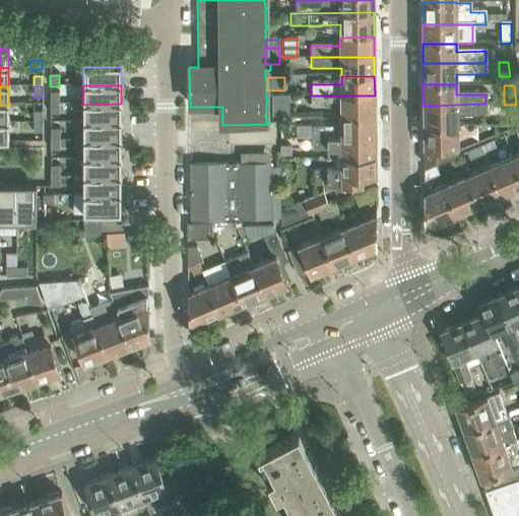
[(50,94),(50,105),(59,105),(59,93),(50,94)]
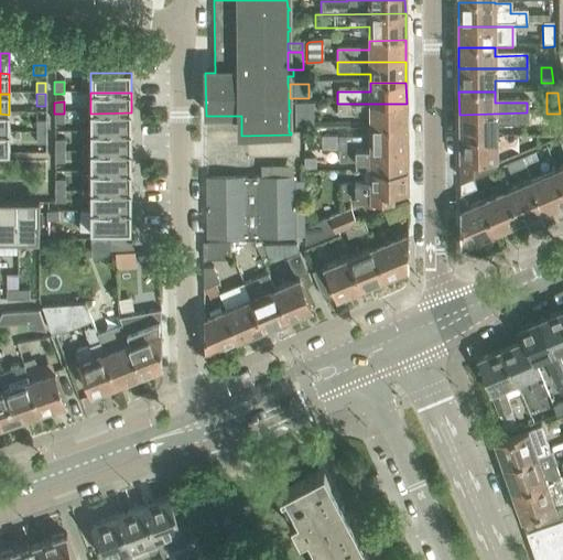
[(407,128),(407,104),(337,104),(337,117),(370,116),(370,126),(370,128),(407,128)]
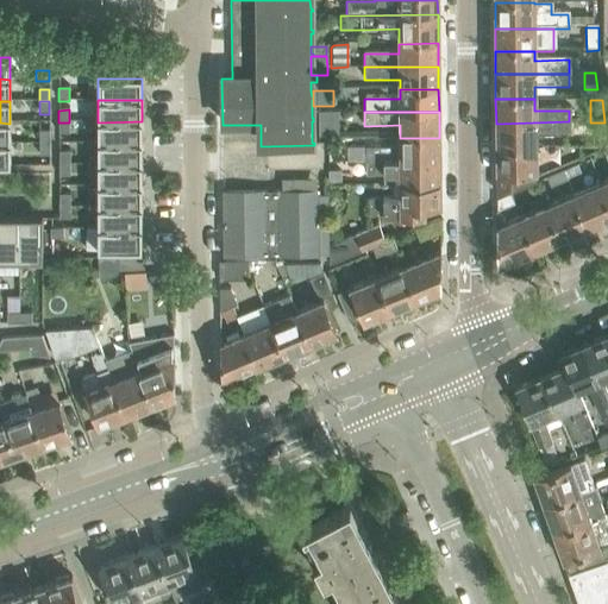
[(327,113),(312,113),(312,118),(313,118),(313,121),(312,121),(312,140),(326,140),(327,139),(327,113)]
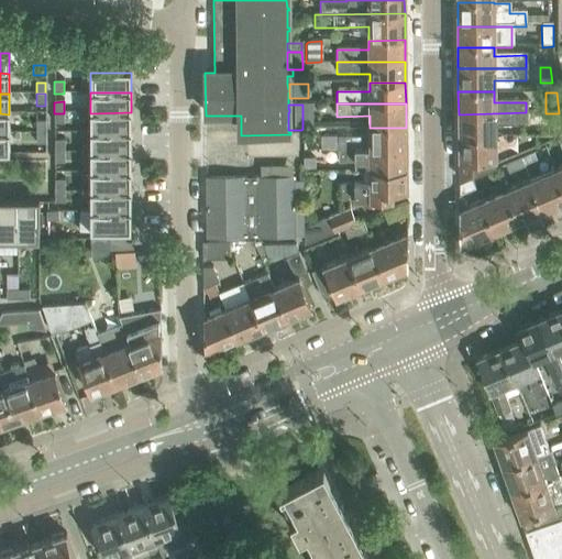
[(131,112),(90,113),(90,133),(131,133),(131,112)]
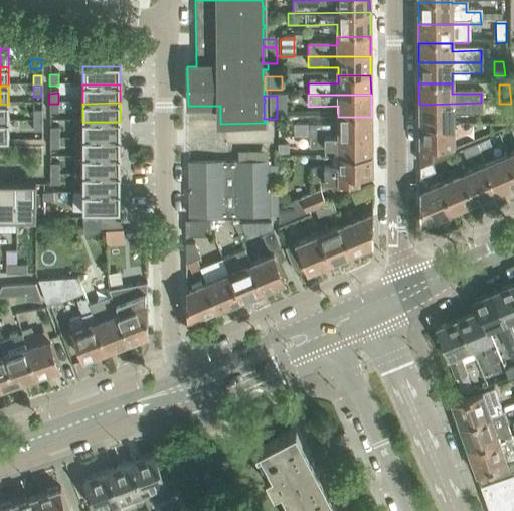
[(481,116),(481,103),(419,105),(419,124),(419,125),(453,125),(453,124),(453,117),(481,116)]
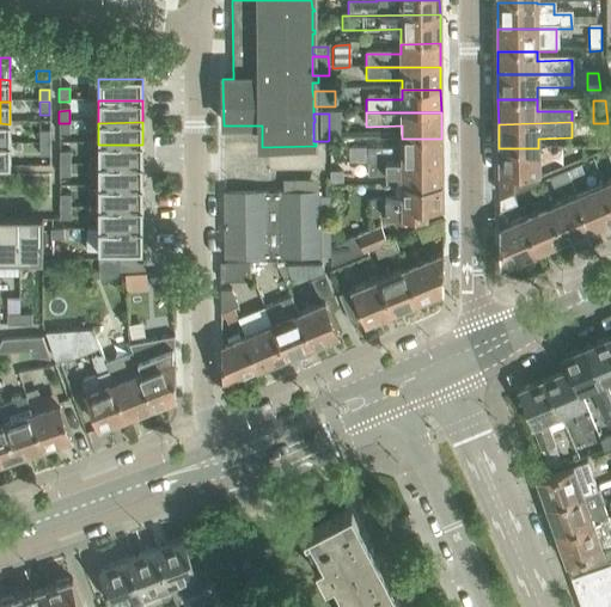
[(10,124),(0,123),(0,146),(10,146),(10,124)]
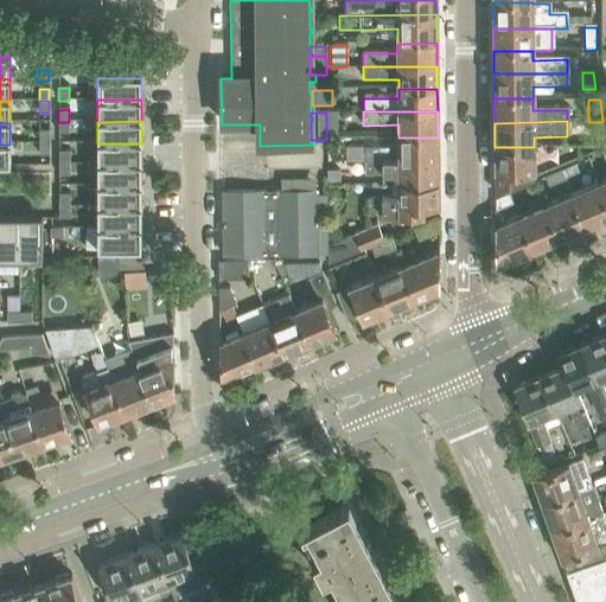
[(69,122),(58,122),(58,134),(58,135),(69,134),(69,122)]
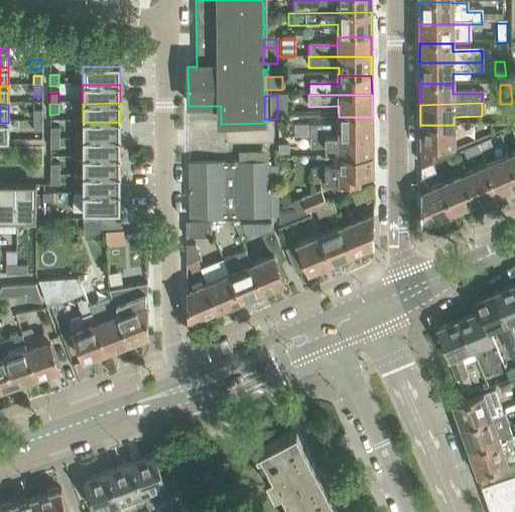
[(514,110),(512,104),(500,104),(501,116),(507,116),(514,116),(514,110)]
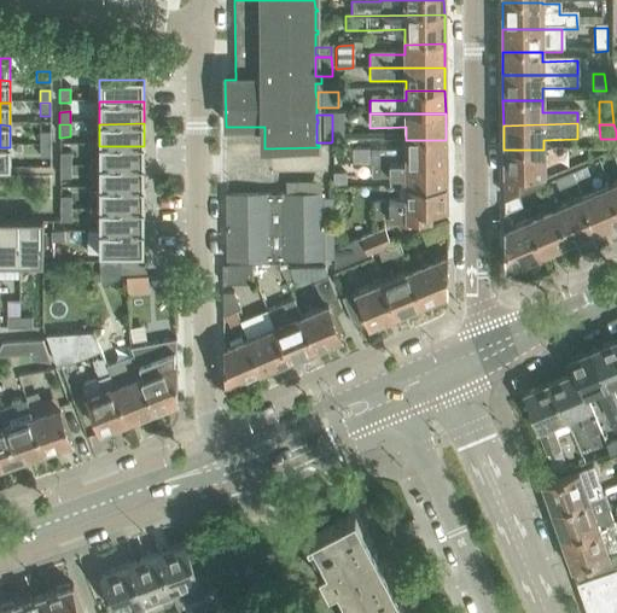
[(40,146),(50,146),(50,134),(40,134),(40,146)]
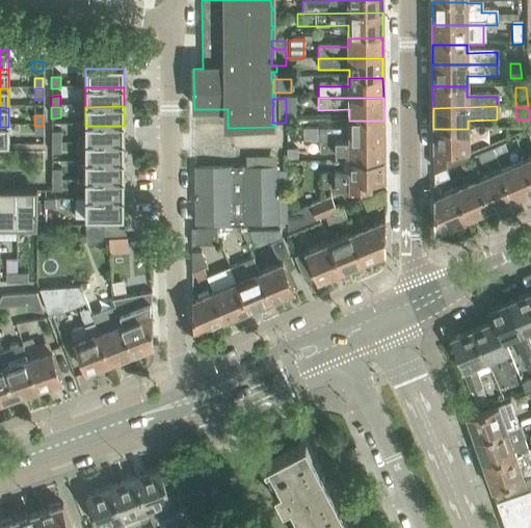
[(383,141),(383,122),(383,121),(349,121),(349,122),(349,129),(302,130),(302,142),(383,141)]
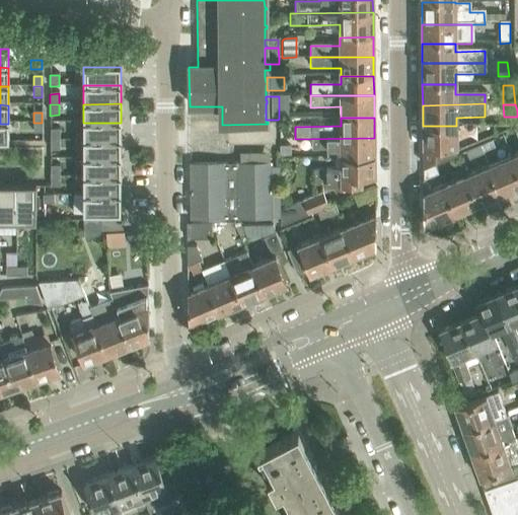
[(42,134),(42,123),(33,123),(33,134),(42,134)]
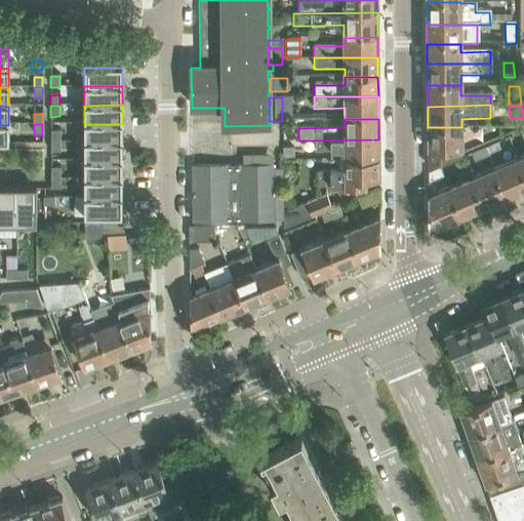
[(122,124),(84,124),(84,143),(122,143),(122,124)]
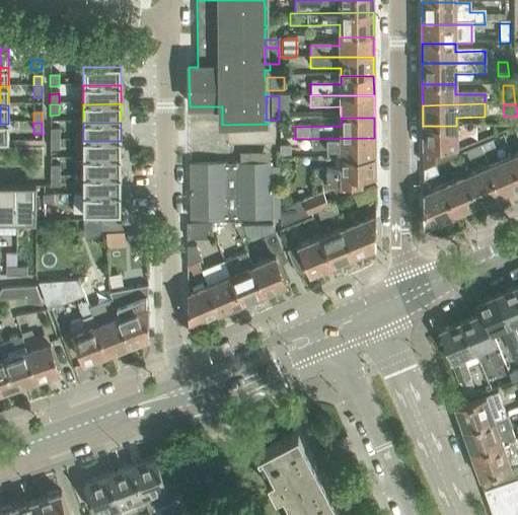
[(8,124),(0,124),(0,142),(8,143),(8,124)]
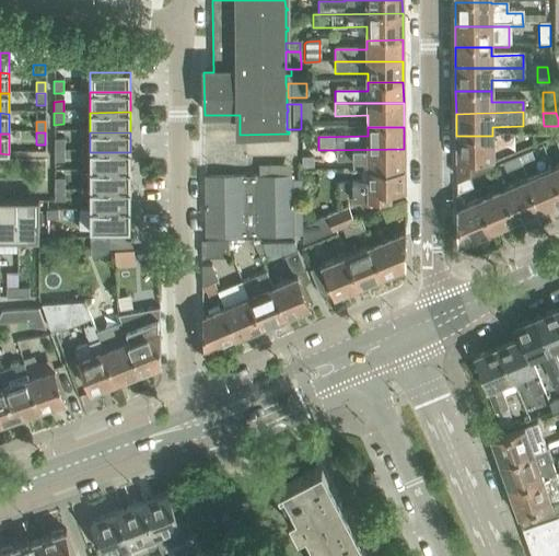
[(456,136),(456,139),(456,181),(492,165),(492,138),(492,136),(456,136)]
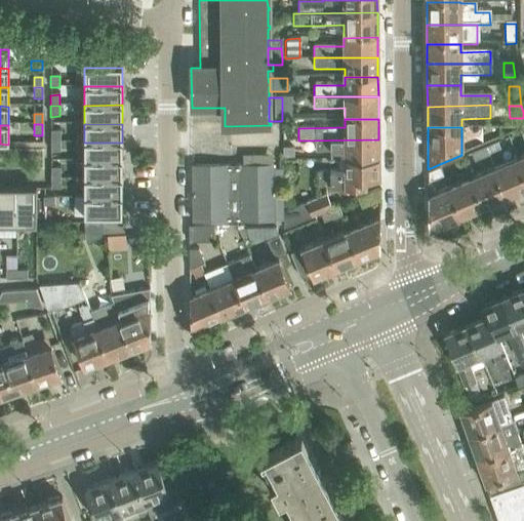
[(59,131),(50,131),(50,143),(59,143),(59,131)]
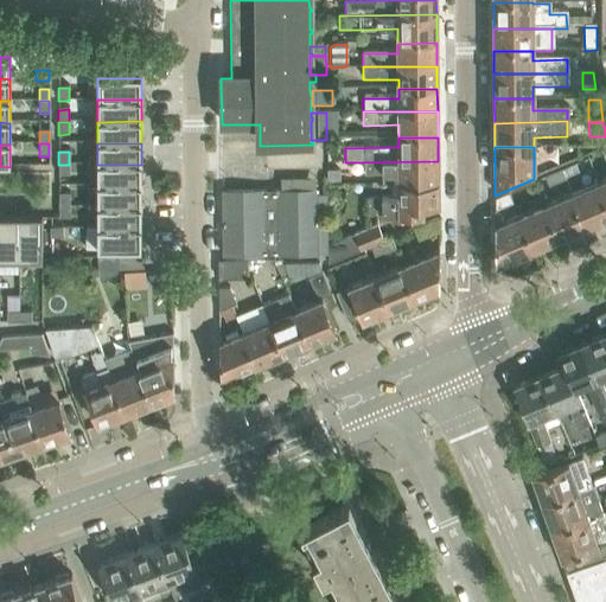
[(438,185),(438,161),(345,162),(345,177),(380,175),(380,185),(399,185),(438,185)]
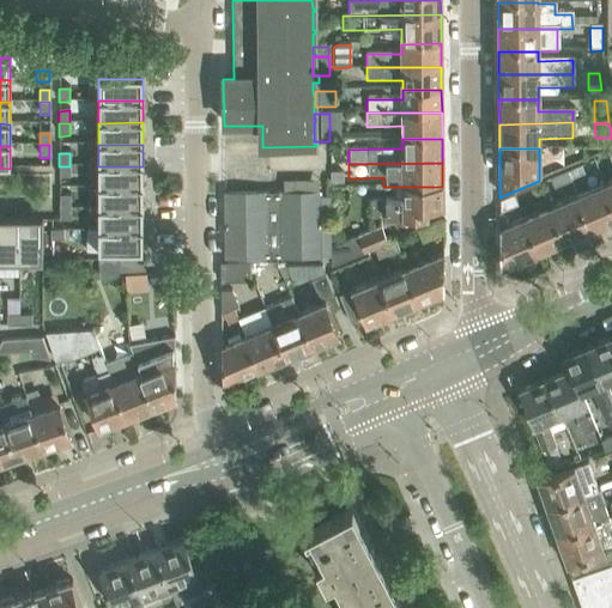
[(70,166),(59,166),(59,171),(59,178),(70,178),(70,166)]
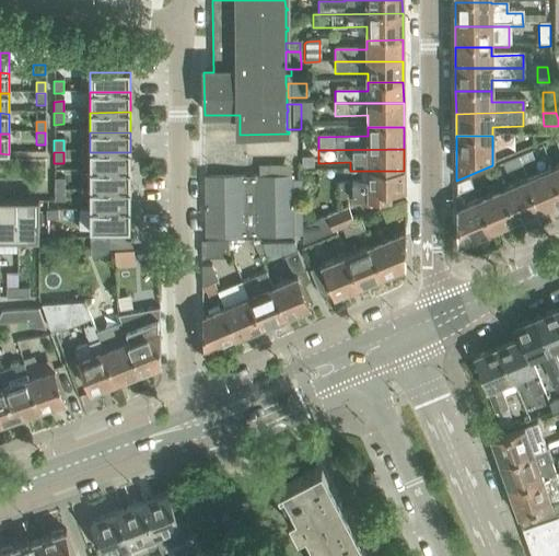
[(130,152),(90,152),(90,172),(130,172),(130,152)]
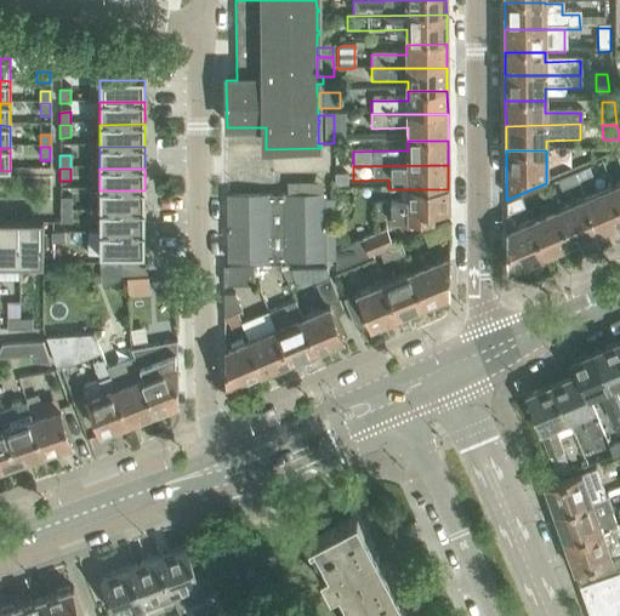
[(587,171),(574,176),(578,184),(591,180),(587,171)]
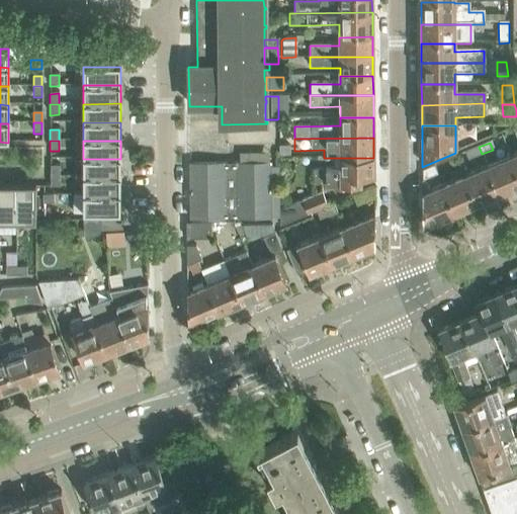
[(479,147),(464,153),(467,161),(483,155),(482,154),(479,147)]
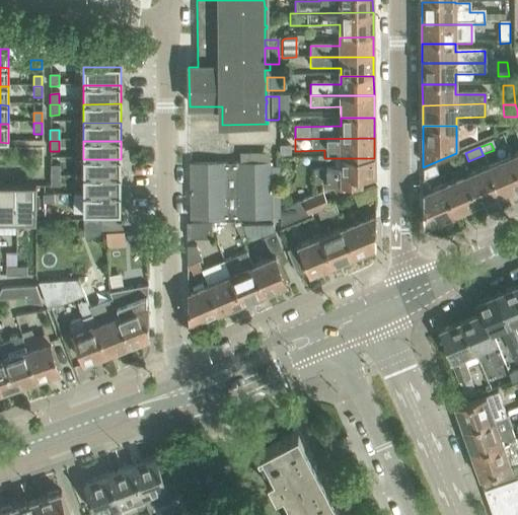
[(517,175),(510,157),(487,167),(500,197),(511,192),(513,194),(517,192),(517,175)]
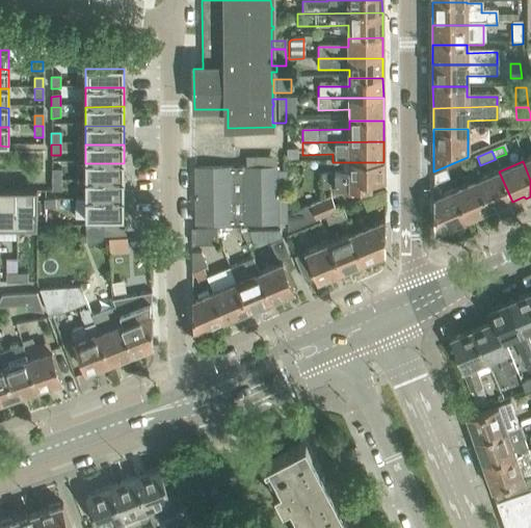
[(383,180),(383,162),(349,162),(349,174),(321,175),(321,190),(370,189),(370,181),(383,180)]
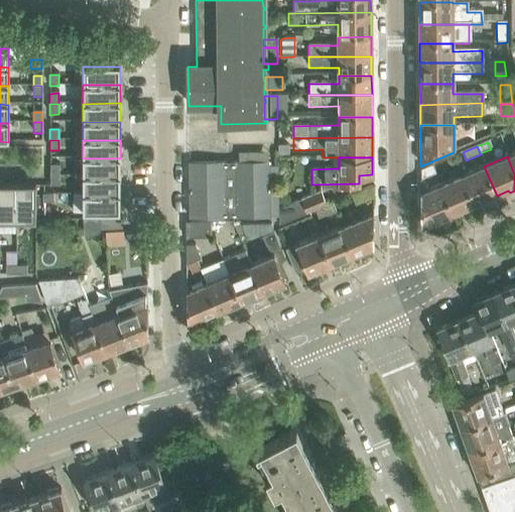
[(120,158),(83,158),(83,177),(120,177),(120,158)]
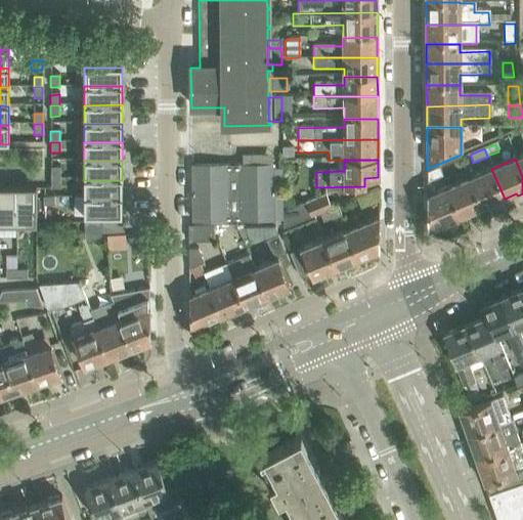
[(192,168),(192,222),(273,221),(282,221),(282,213),(281,213),(281,169),(273,169),(273,167),(235,167),(234,173),(230,173),(229,167),(192,168)]
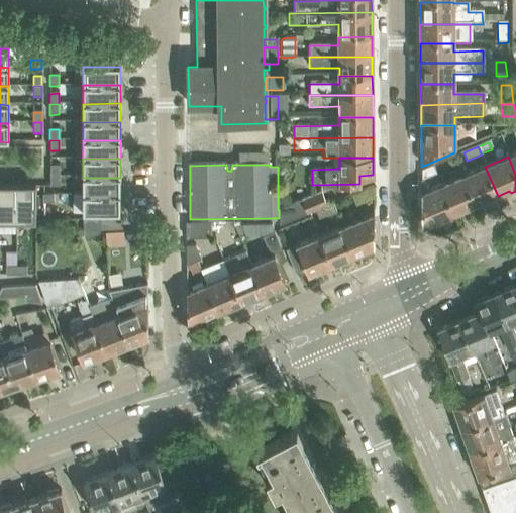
[(59,166),(49,166),(49,177),(59,177),(59,166)]
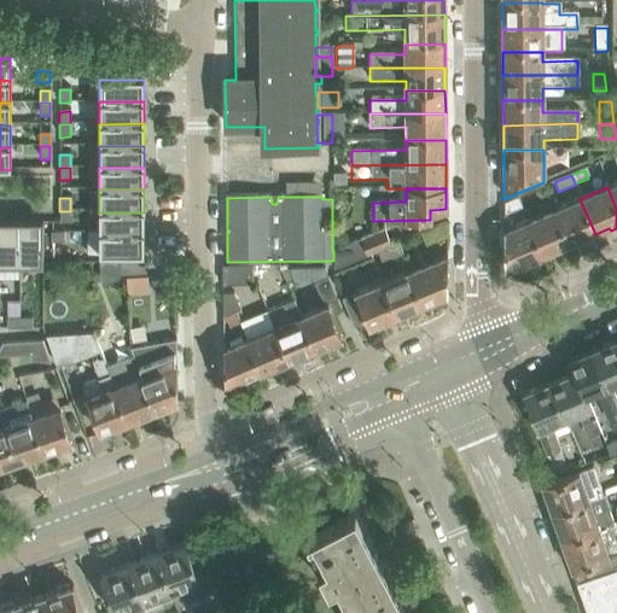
[(517,199),(504,204),(504,216),(521,209),(517,199)]
